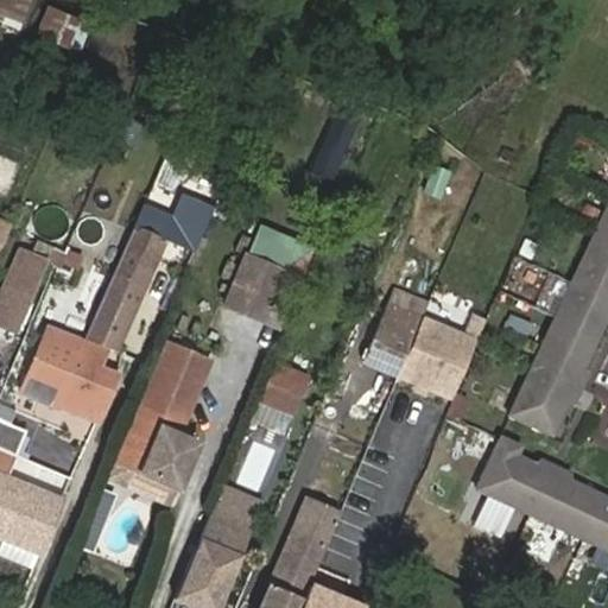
[(61,12),(52,44),(81,51),(89,19),(61,12)]
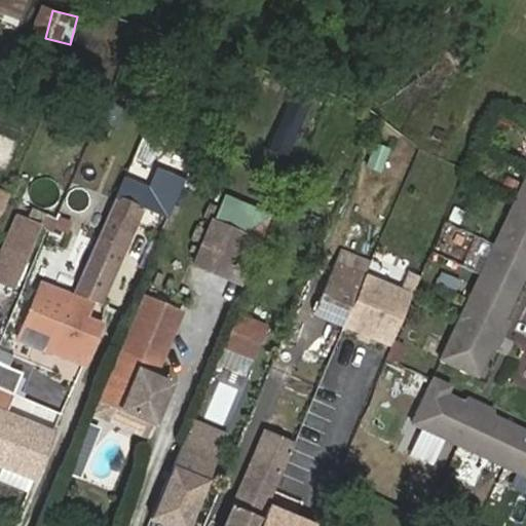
[(372,142),(364,165),(379,171),(387,147),(372,142)]
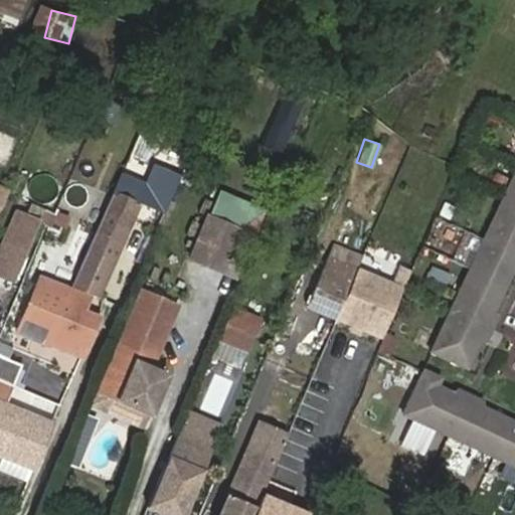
[(146,183),(124,174),(93,249),(103,254),(100,264),(110,268),(138,200),(164,210),(180,172),(155,162),(146,183)]
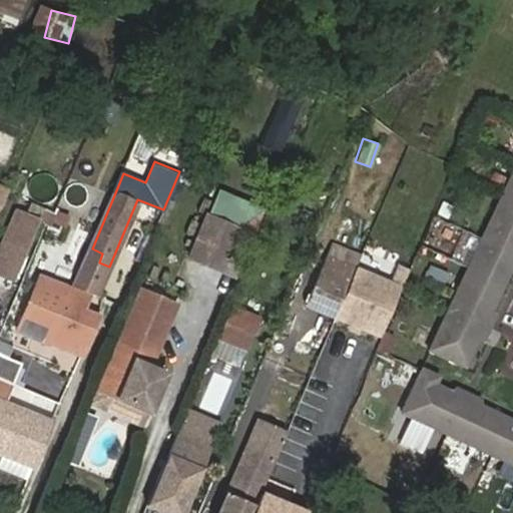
[(512,181),(430,356),(465,373),(512,271),(512,181)]
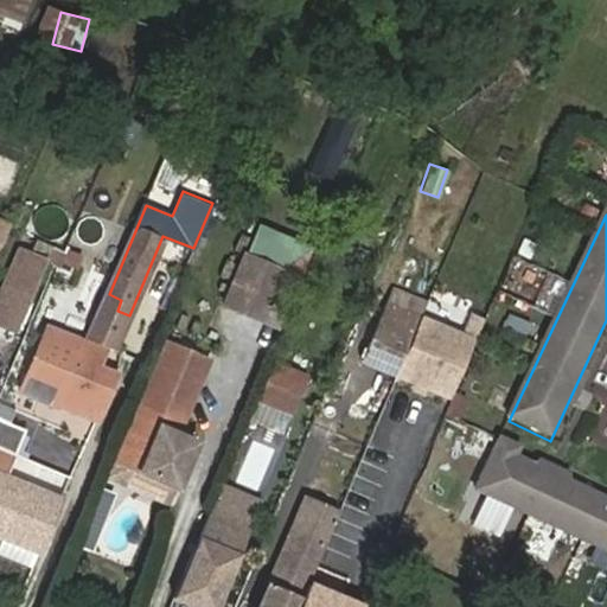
[(288,264),(295,237),(253,227),(246,253),(288,264)]
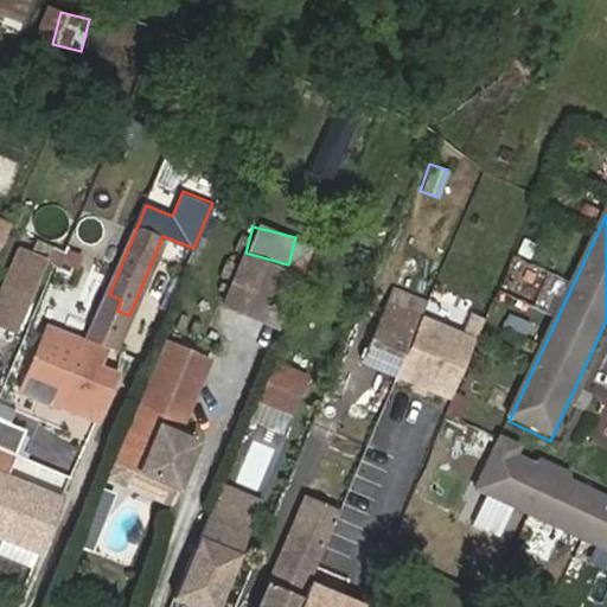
[(16,246),(0,278),(0,327),(12,333),(46,259),(16,246)]
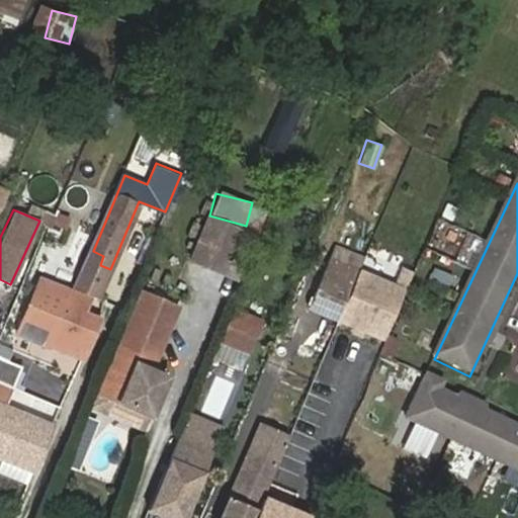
[(63,235),(69,217),(55,212),(50,231),(63,235)]
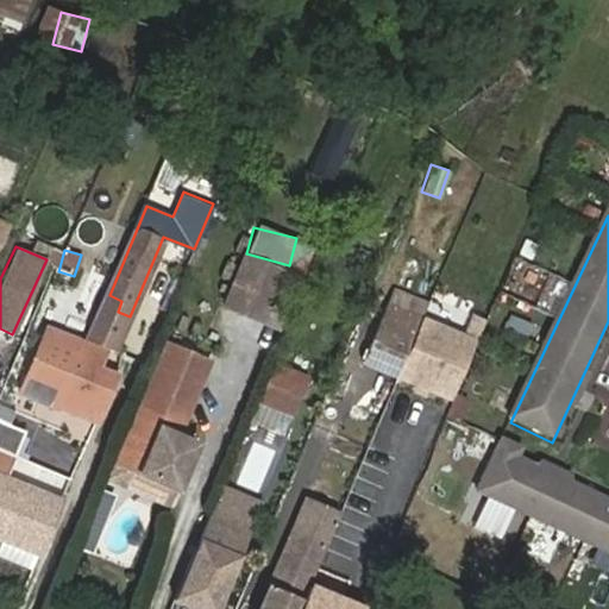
[(245,258),(225,307),(259,321),(281,271),(245,258)]
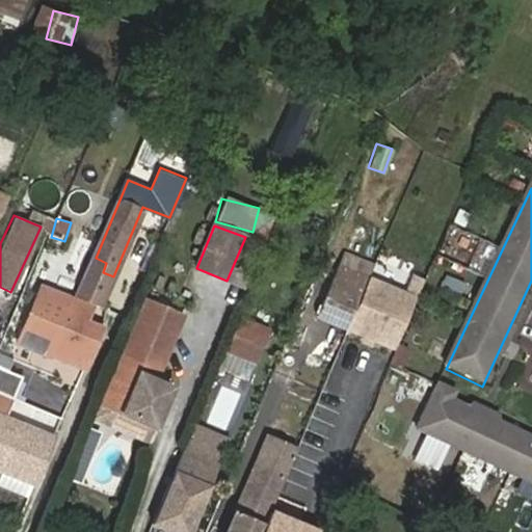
[(106,263),(96,258),(81,293),(79,299),(101,308),(113,276),(103,272),(106,263)]
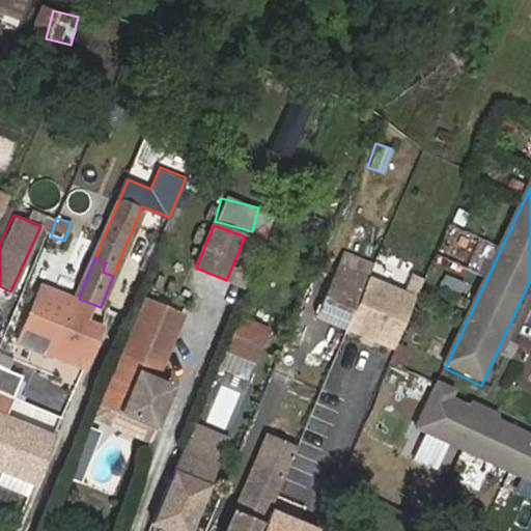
[(79,299),(81,292),(39,275),(31,295),(51,303),(38,330),(19,323),(7,348),(27,356),(30,345),(54,357),(55,355),(76,305),(79,299)]
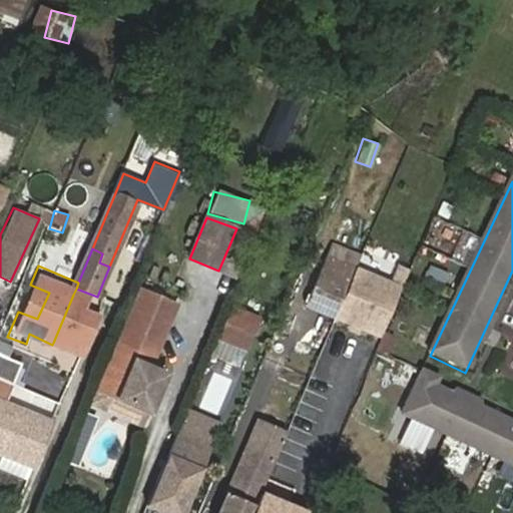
[(322,269),(306,306),(338,320),(354,283),(322,269)]
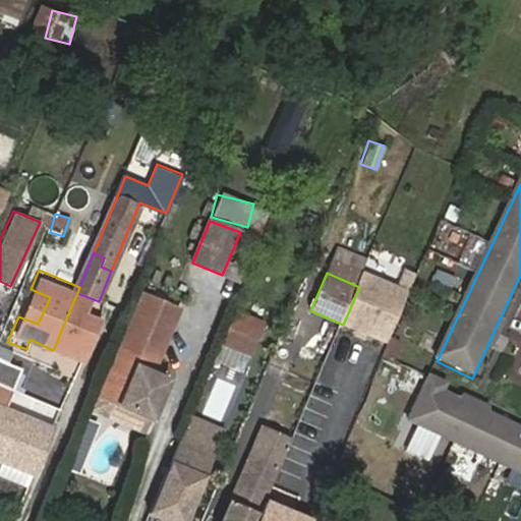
[(411,292),(366,273),(343,325),(389,344),(411,292)]
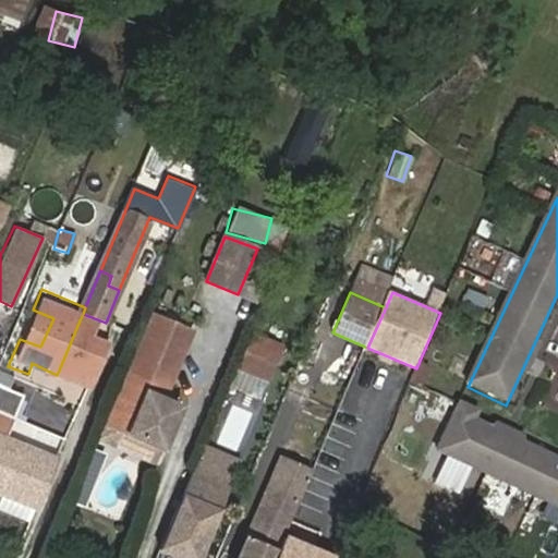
[(102,329),(80,320),(58,373),(98,388),(112,351),(97,342),(102,329)]
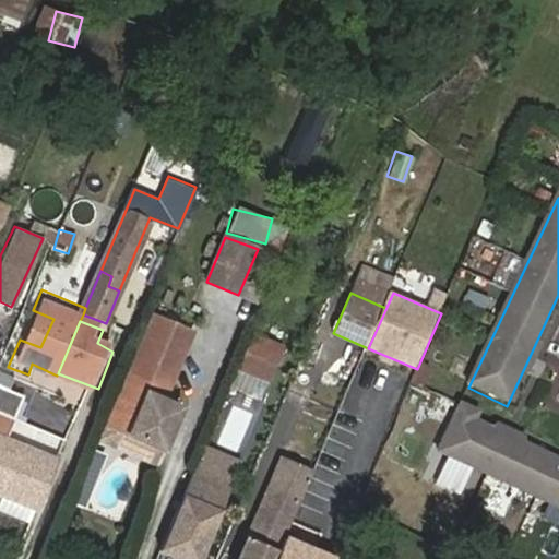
[(156,325),(110,433),(145,449),(167,397),(191,341),(156,325)]
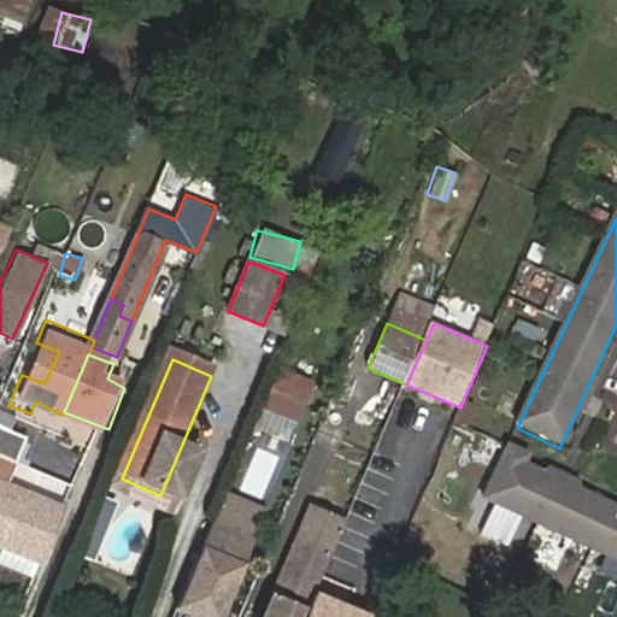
[(312,382),(283,369),(266,405),(264,411),(293,425),(312,382)]
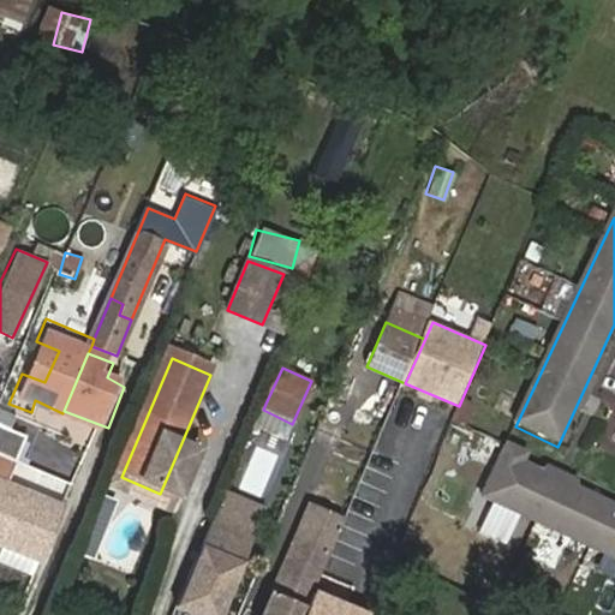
[(16,464),(28,439),(0,427),(0,457),(16,464)]
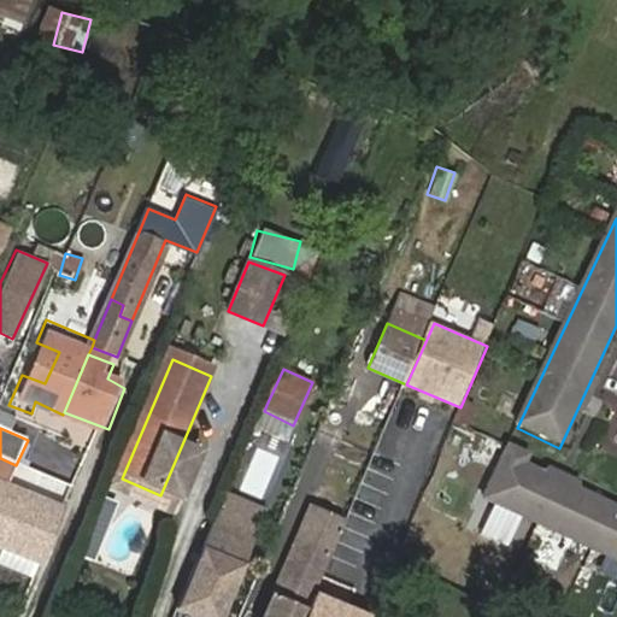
[(176,501),(200,446),(184,439),(160,495),(176,501)]
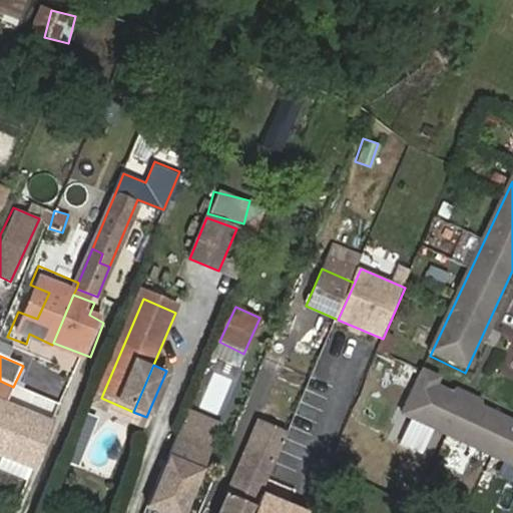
[(200,407),(221,413),(231,377),(210,371),(200,407)]
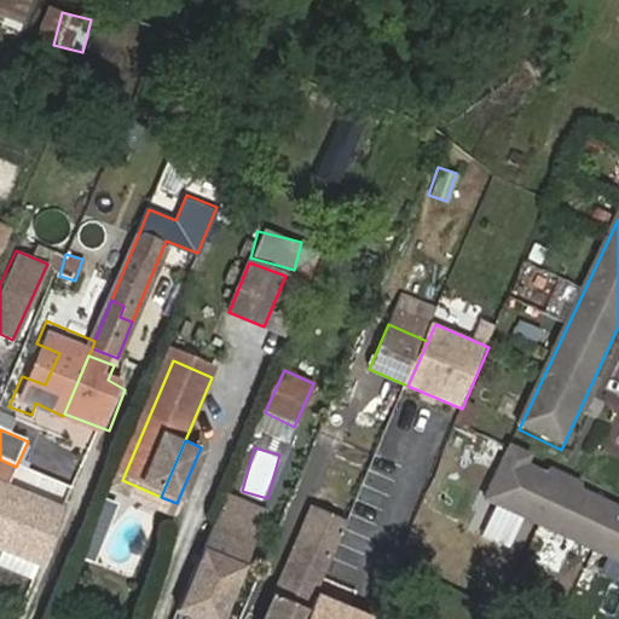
[(487,499),(618,562),(618,515),(531,474),(536,464),(510,452),(487,499)]
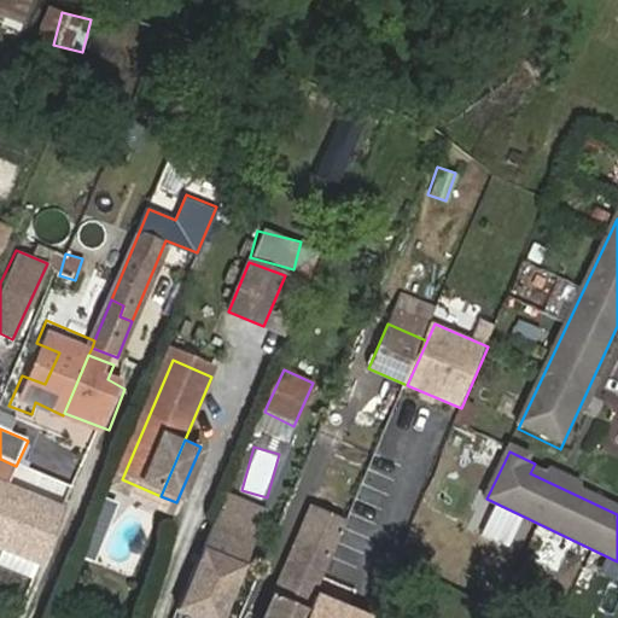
[(0,459),(0,553),(38,569),(59,516),(5,494),(16,466),(0,459)]
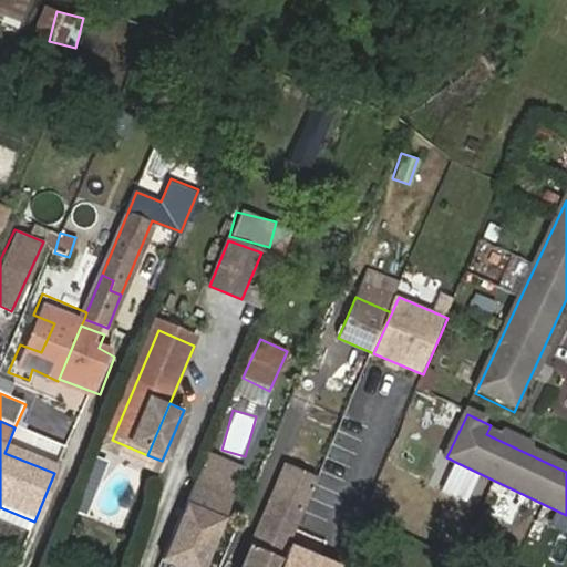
[(147,455),(112,440),(107,449),(157,470),(162,461),(147,455)]
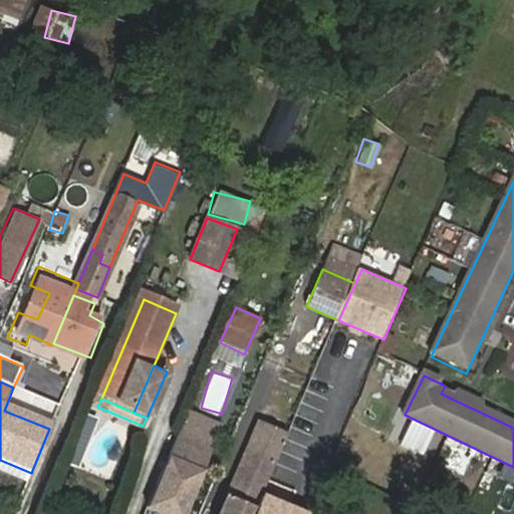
[(211,448),(221,425),(190,412),(181,435),(211,448)]
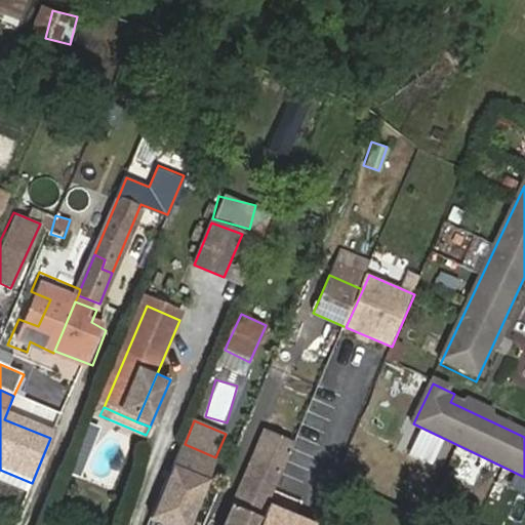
[(256,524),(267,500),(292,440),(266,429),(225,524),(256,524)]
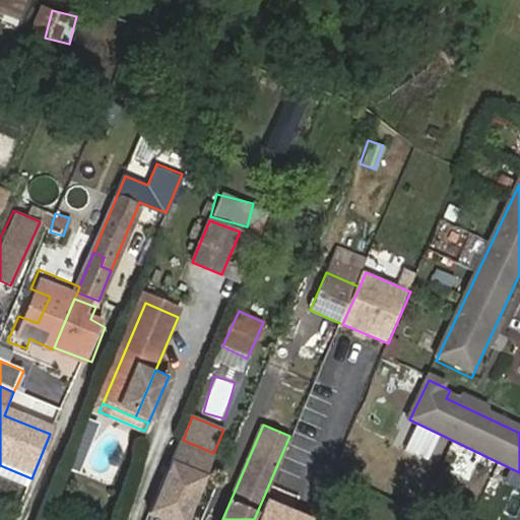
[(183,519),(213,453),(183,440),(150,513),(166,519),(183,519)]
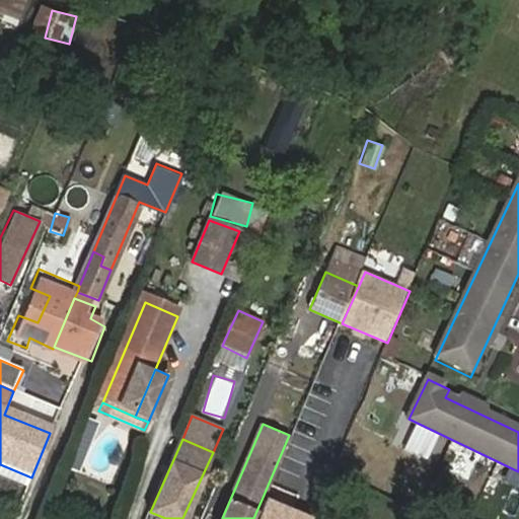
[(309,518),(311,515),(264,495),(253,518),(309,518)]
